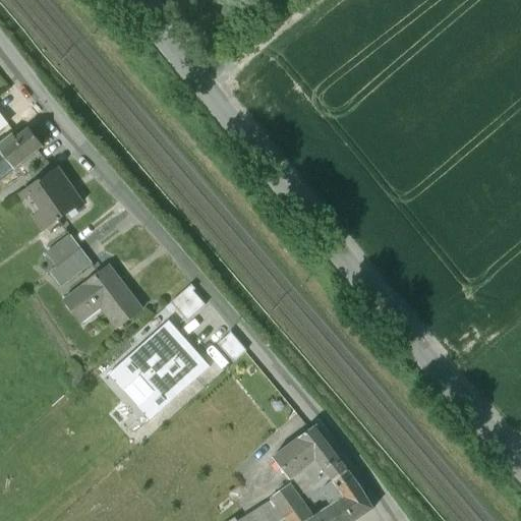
[(0,131),(9,124),(0,111),(0,131)]
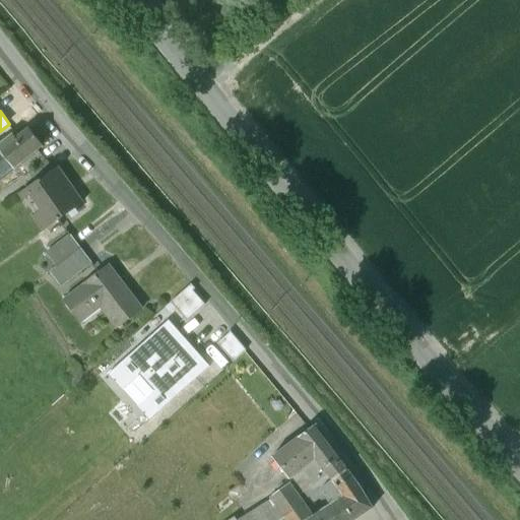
[(18,139),(14,134),(0,145),(0,181),(7,176),(6,176),(45,145),(30,129),(18,139)]
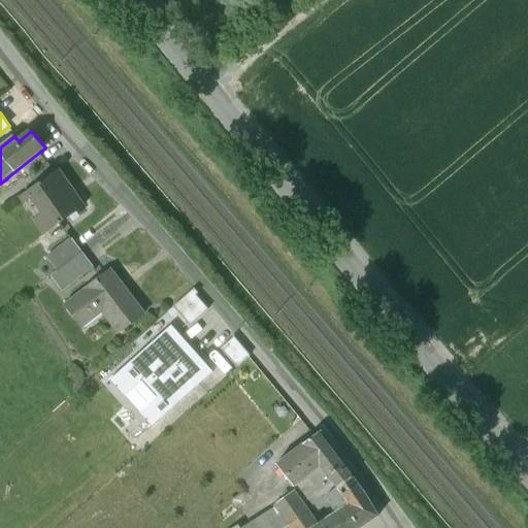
[(50,161),(31,174),(38,185),(57,171),(50,161)]
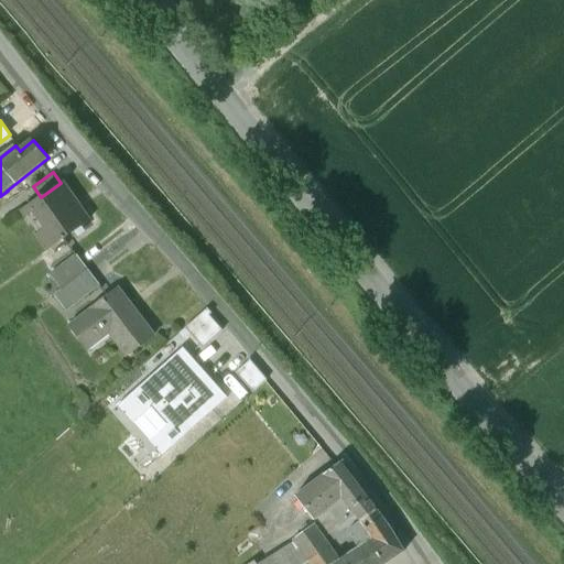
[(41,197),(31,204),(46,226),(40,230),(51,246),(90,218),(83,207),(80,208),(62,182),(61,183),(41,197)]
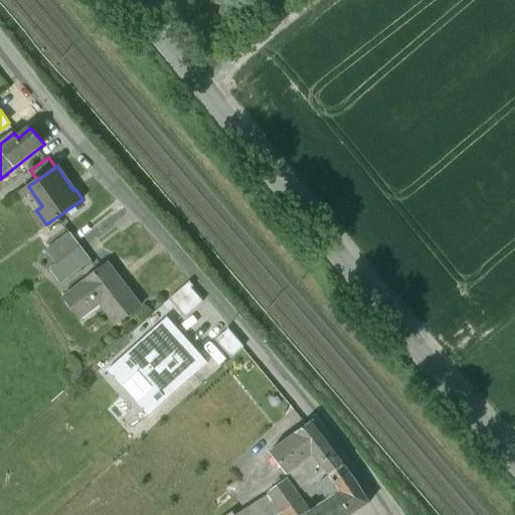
[(71,231),(47,249),(58,263),(82,245),(71,231)]
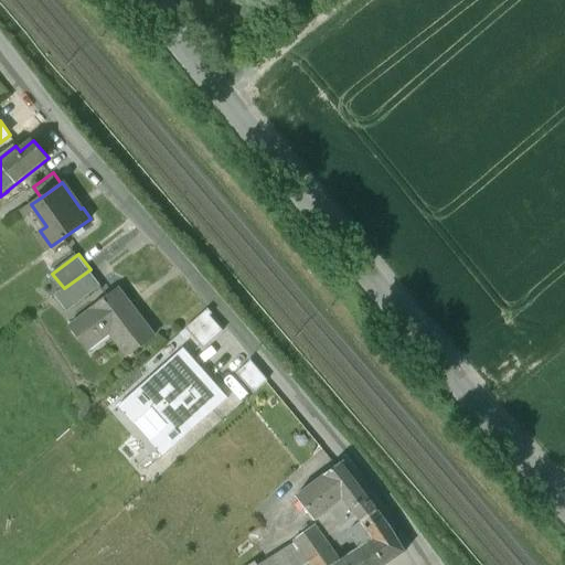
[(64,288),(56,295),(68,311),(102,285),(91,269),(64,288)]
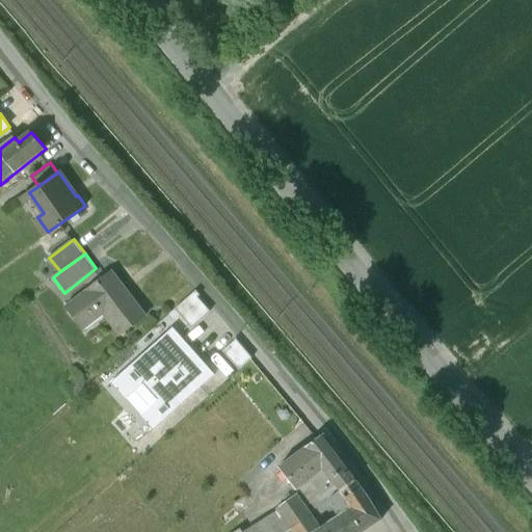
[(147,314),(114,270),(68,306),(84,329),(105,314),(122,336),(147,314)]
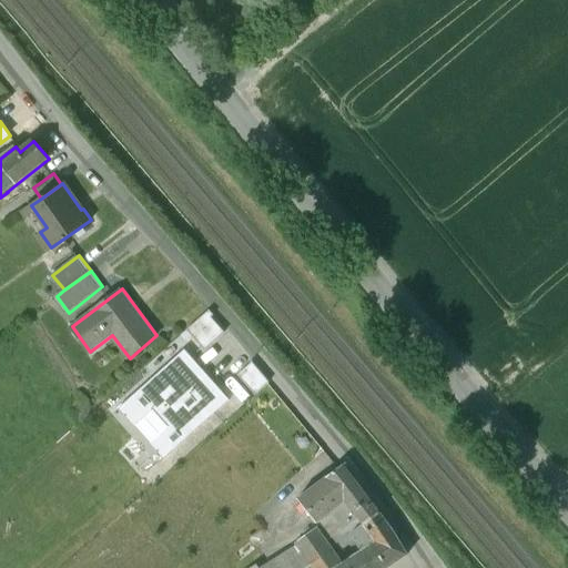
[(188,330),(206,350),(225,332),(212,317),(215,315),(210,310),(188,330)]
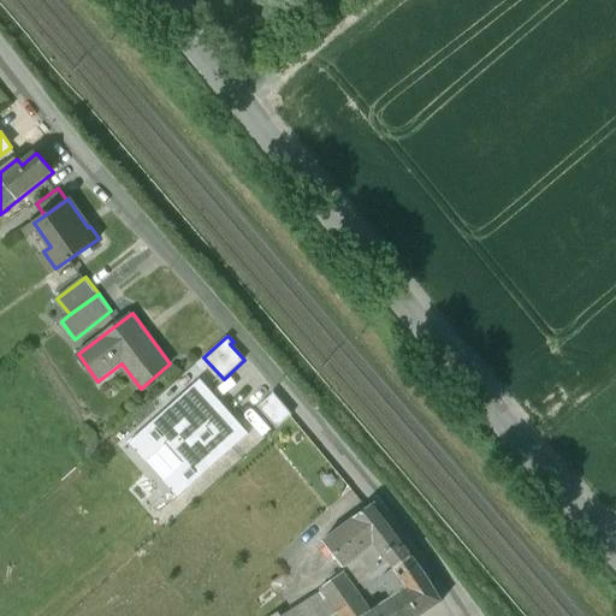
[(202,379),(134,440),(149,461),(167,444),(183,462),(173,472),(189,489),(250,433),(202,379)]
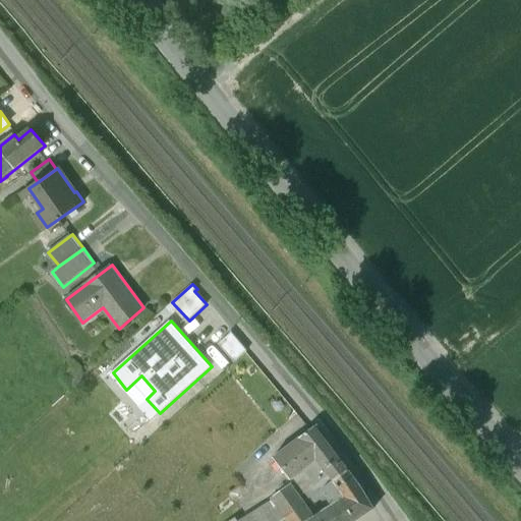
[(232,333),(219,344),(235,361),(247,351),(232,333)]
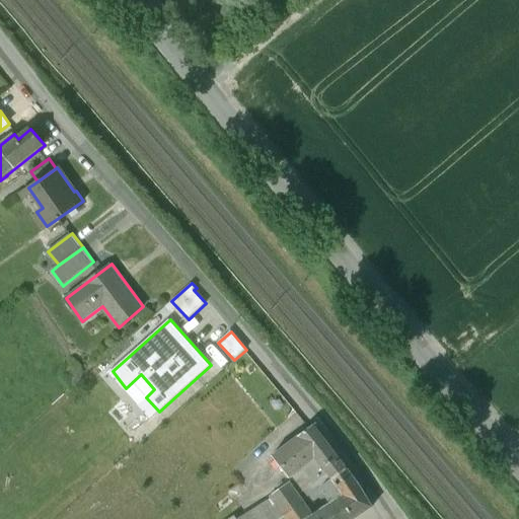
[(146,397),(138,404),(150,419),(159,412),(146,397)]
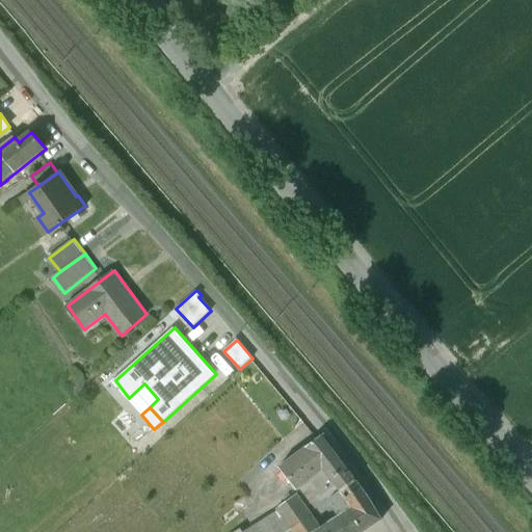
[(321,434),(278,467),(295,489),(322,469),(334,483),(335,483),(340,490),(355,480),(321,434)]
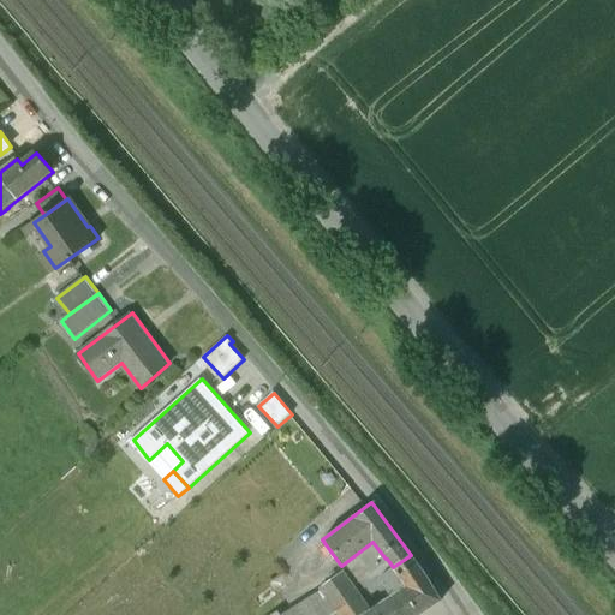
[(406,584),(368,608),(359,596),(338,610),(341,614),(415,614),(440,599),(424,574),(411,555),(393,567),(387,559),(370,571),(376,577),(380,573),(393,587),(404,580),(406,584)]
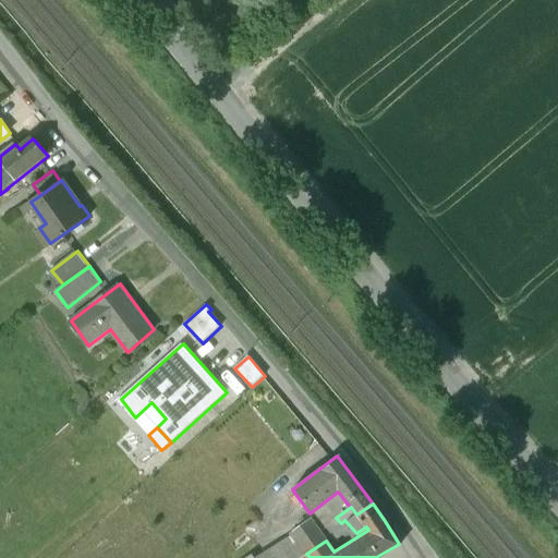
[(310,518),(287,534),(290,540),(294,536),(306,554),(326,541),(318,530),(329,523),(332,520),(328,513),(323,517),(322,514),(312,521),(310,518)]
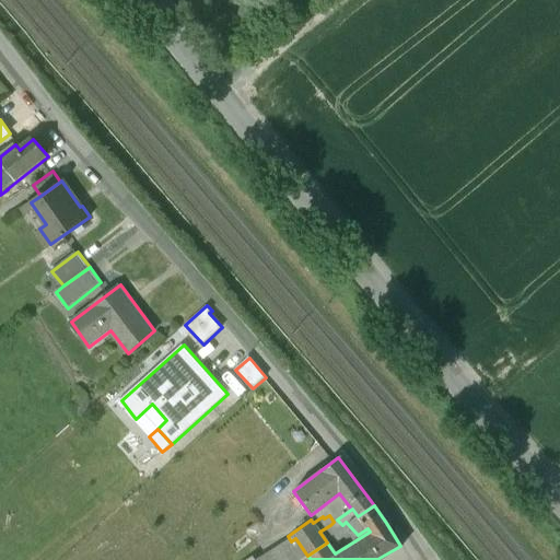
[(330,525),(319,532),(327,543),(338,536),(330,525)]
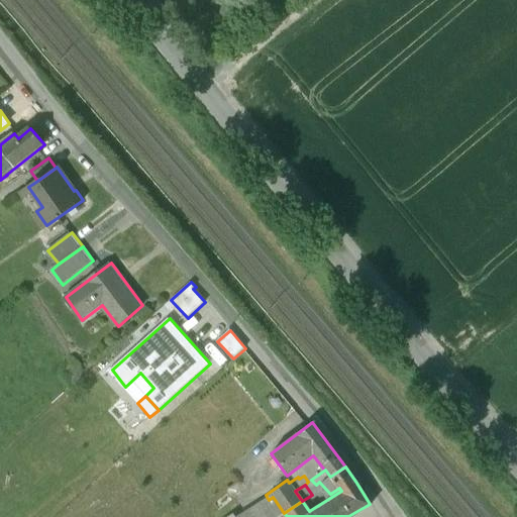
All buildings are outlined.
